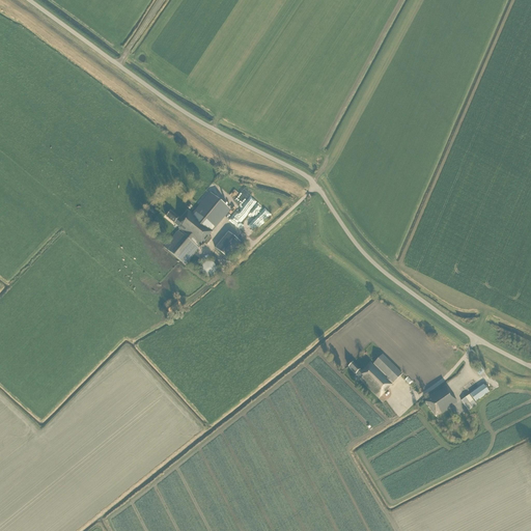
[(234,199),(243,204),(251,194),(244,189),(239,196),(234,193),(232,195),(235,198),(234,199)]
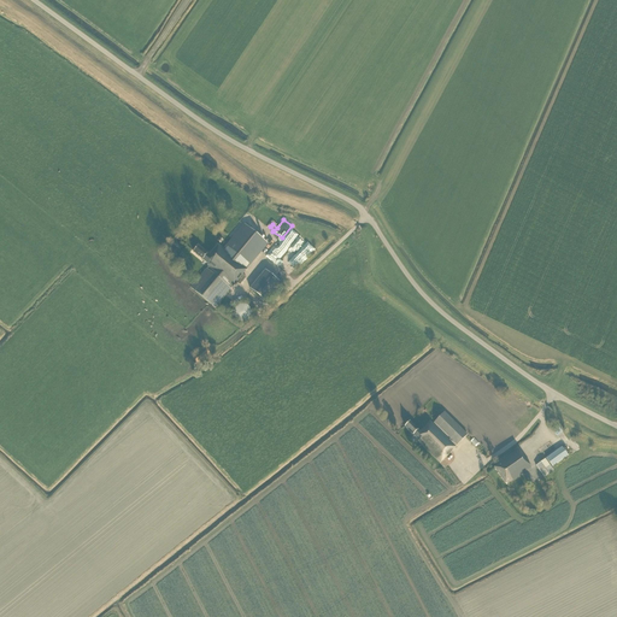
[(192,288),(215,309),(233,287),(234,286),(235,287),(238,283),(240,286),(246,277),(244,275),(247,270),(246,269),(250,265),(268,244),(245,224),(227,246),(228,247),(225,250),(218,245),(210,256),(198,246),(193,252),(209,265),(207,266),(209,268),(192,288)]
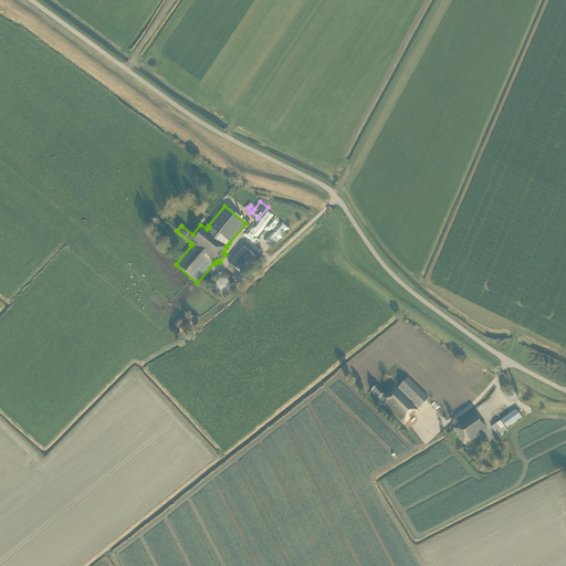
[(257,259),(243,249),(229,265),(242,276),(257,259)]
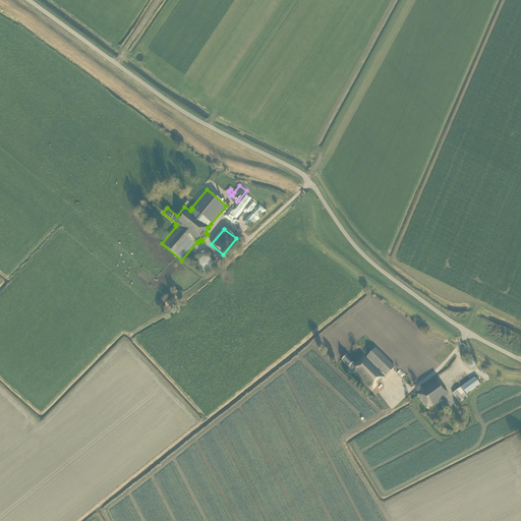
[(197,263),(197,265),(197,267),(198,269),(200,271),(203,272),(205,272),(208,272),(210,271),(212,269),(213,267),(213,265),(213,263),(212,261),(210,258),(208,257),(205,256),(203,257),(200,258),(198,261),(197,263)]
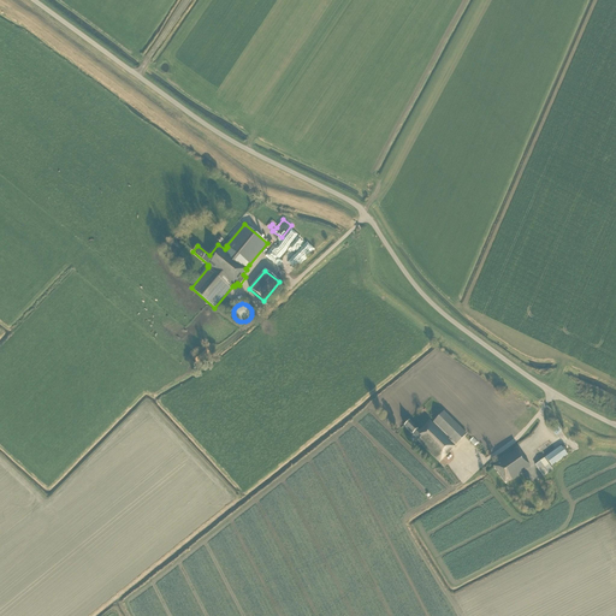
[(206,347),(190,359),(194,365),(209,351),(211,350),(209,348),(208,349),(206,347)]
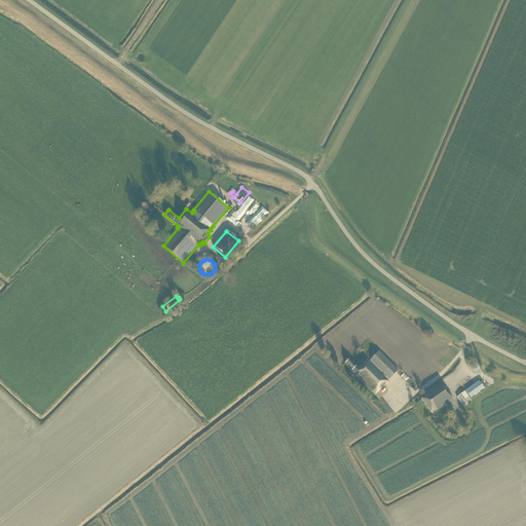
[(357,377),(375,396),(399,371),(379,351),(370,361),(384,374),(383,375),(367,360),(359,368),(349,359),(344,364),(358,376),(357,377)]
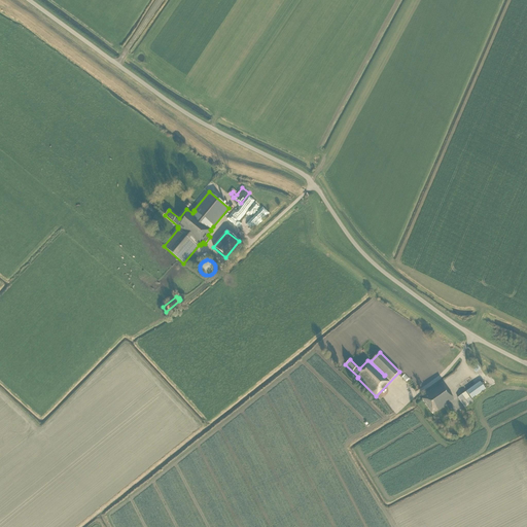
[(480,382),(466,391),(471,399),(486,390),(480,382)]
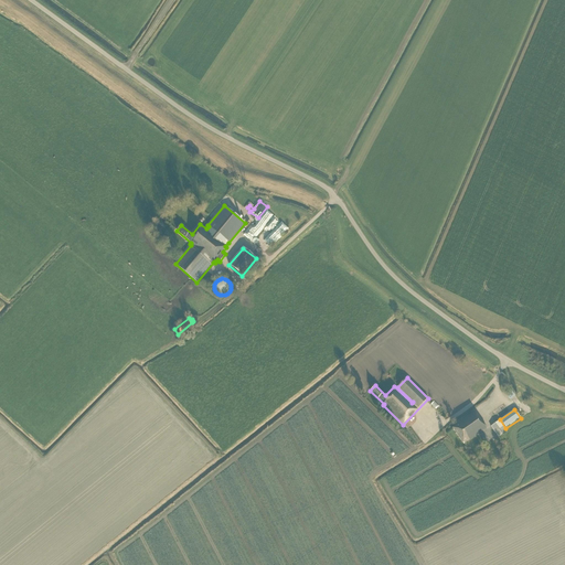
[(452,428),(464,444),(487,428),(476,412),(458,424),(452,428)]
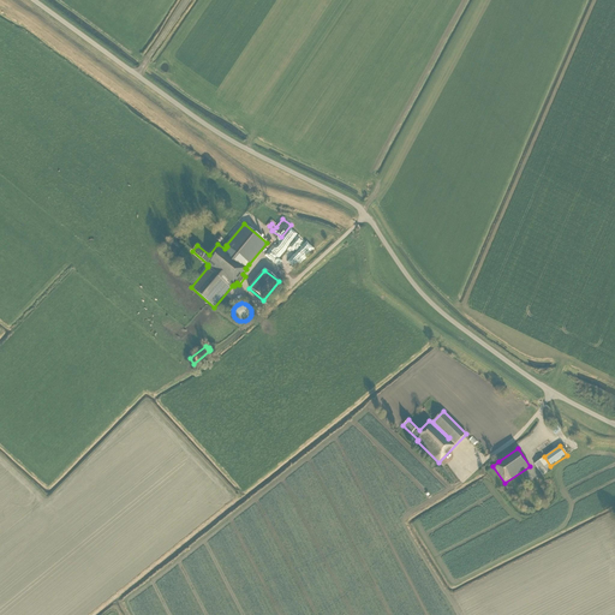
[(535,465),(542,476),(551,469),(543,458),(535,465)]
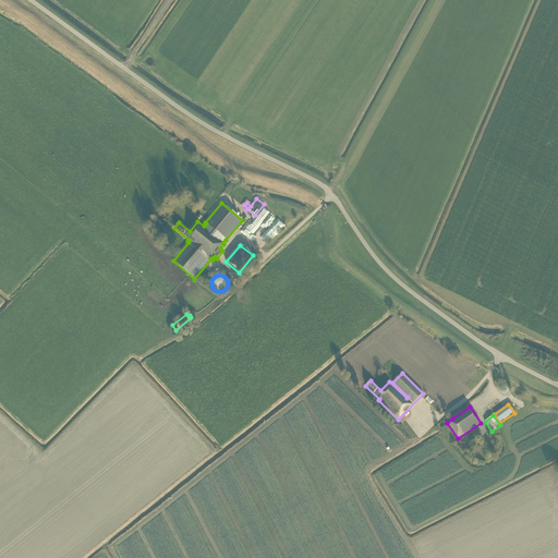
All buildings are outlined.
